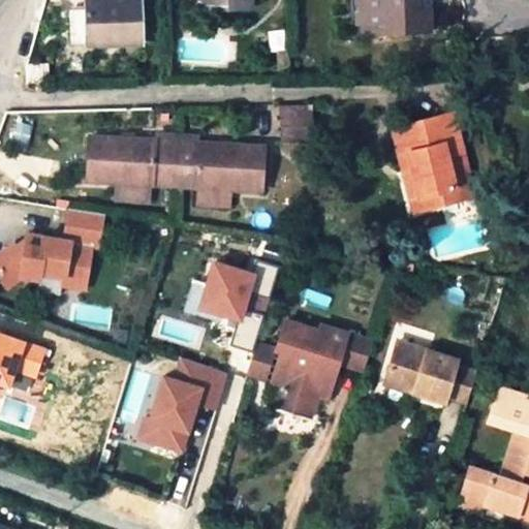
[(87,10),(69,11),(70,44),(87,44),(87,49),(142,45),(139,0),(126,0),(87,2),(87,10)]
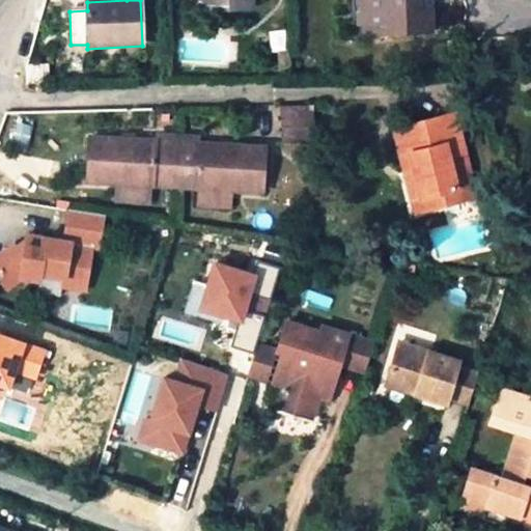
[(382,24),(381,0),(359,0),(360,24),(382,24)]
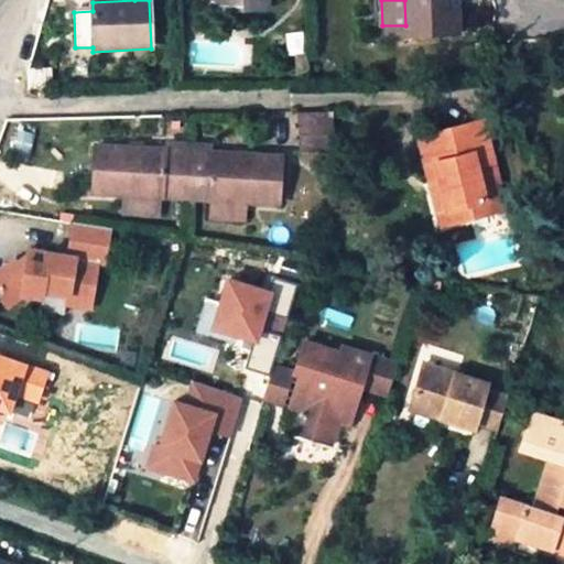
[(454,0),(404,0),(405,25),(405,34),(454,34),(454,0)]
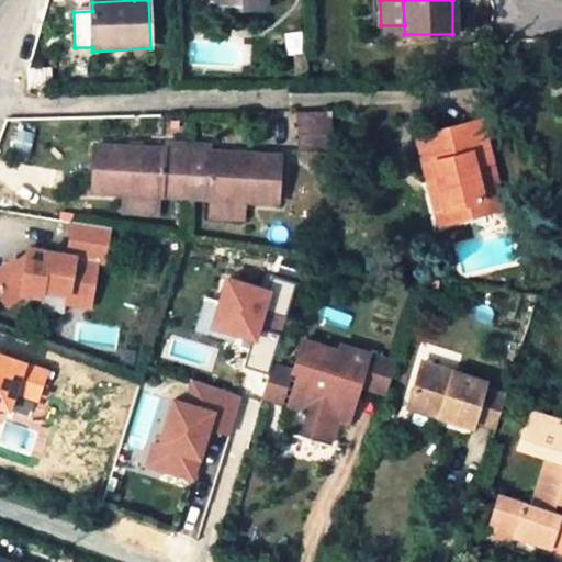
[(52,88),(51,67),(29,68),(29,88),(52,88)]
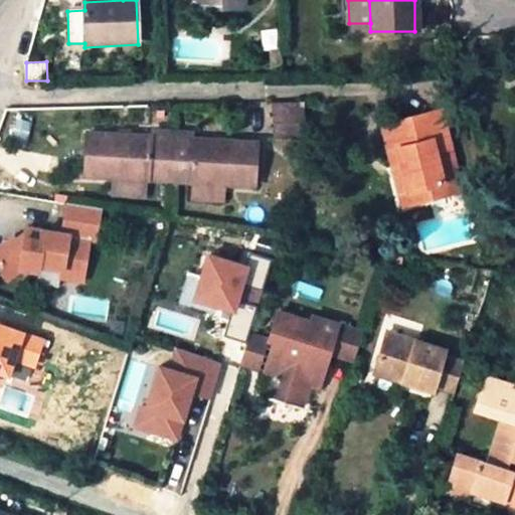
[(277,123),(304,123),(303,104),(274,103),(275,123),(277,123)]
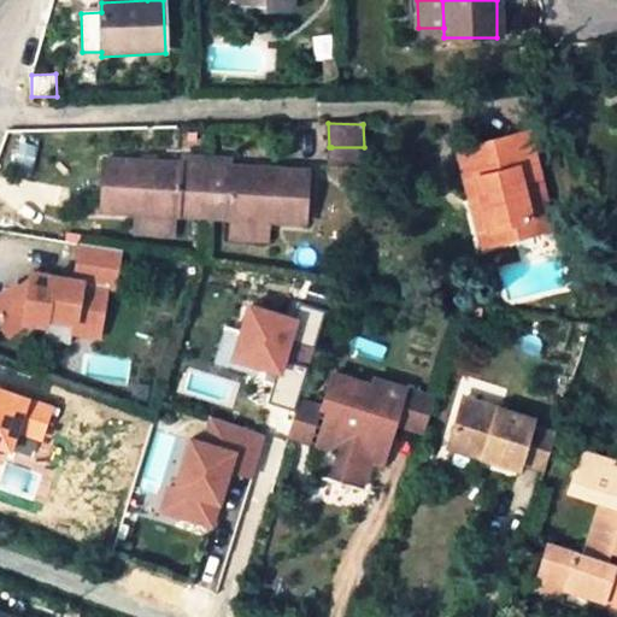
[(459,151),(471,199),(482,197),(495,246),(551,233),(527,134),(459,151)]
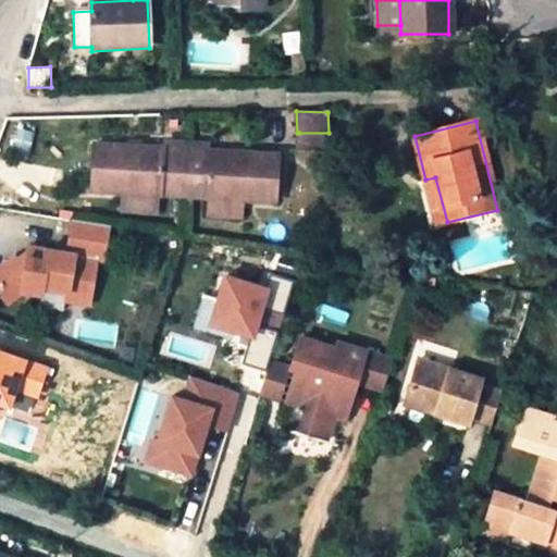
[(330,148),(329,133),(299,133),(299,149),(330,148)]
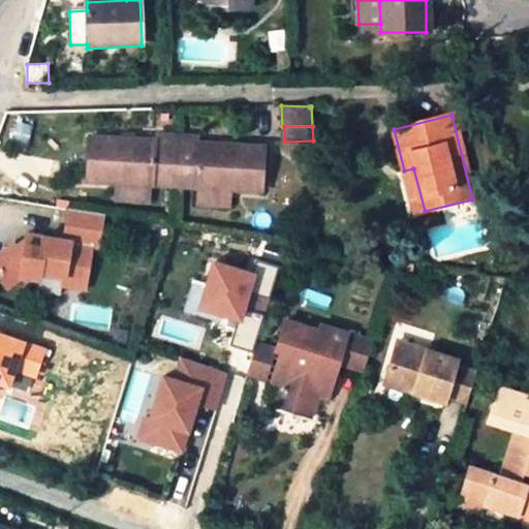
[(87,180),(116,182),(150,184),(175,185),(178,136),(155,135),(155,141),(89,137),(87,180)]
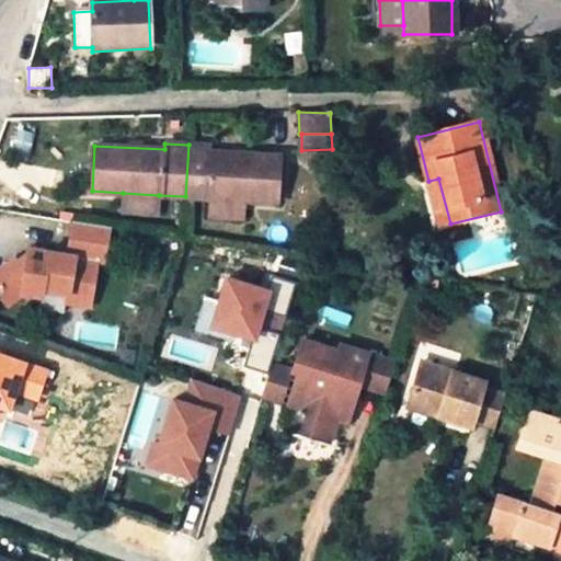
[(185,196),(208,197),(245,199),(278,202),(281,157),(212,152),(212,146),(189,145),(185,196)]
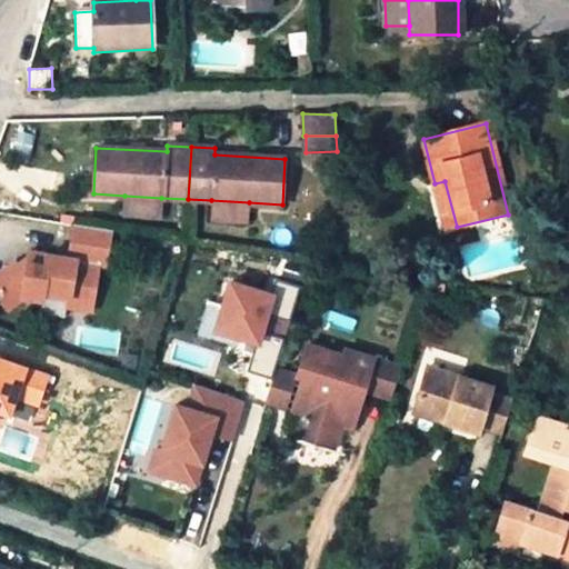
[(445,181),(435,183),(445,229),(457,227),(445,181)]
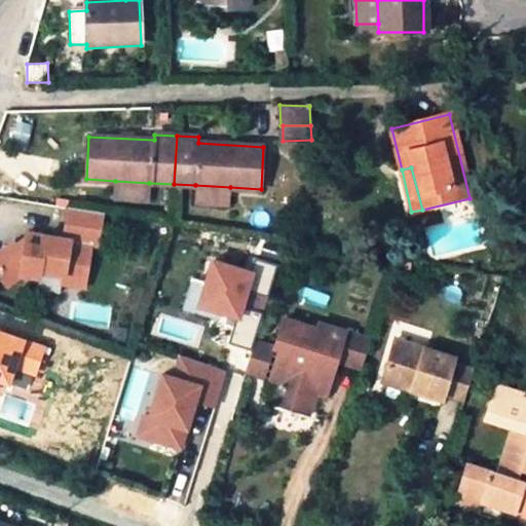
[(149,183),(115,181),(114,198),(148,200),(149,183)]
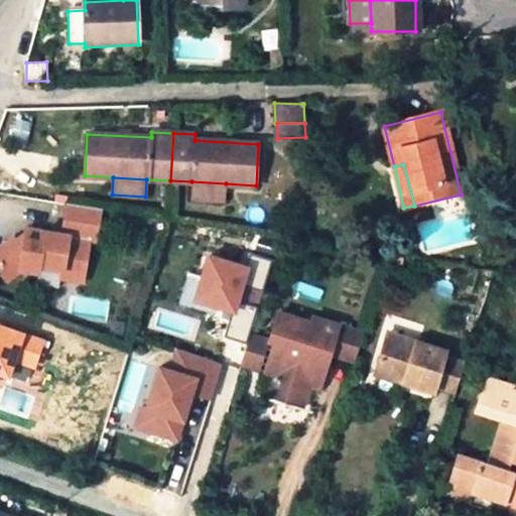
[(226,183),(191,181),(190,200),(226,202),(226,183)]
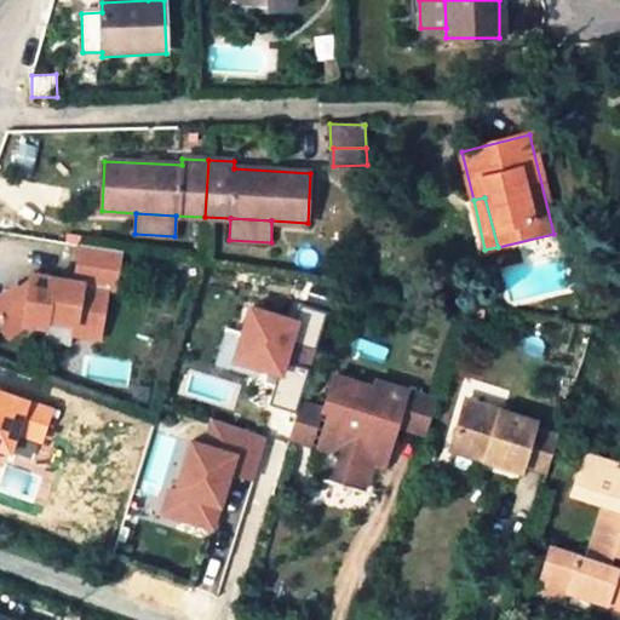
[(47,290),(28,287),(17,296),(10,286),(0,293),(0,322),(10,336),(23,323),(47,328),(50,310),(76,314),(73,334),(101,339),(108,286),(116,286),(121,253),(80,247),(75,281),(50,276),(47,290)]
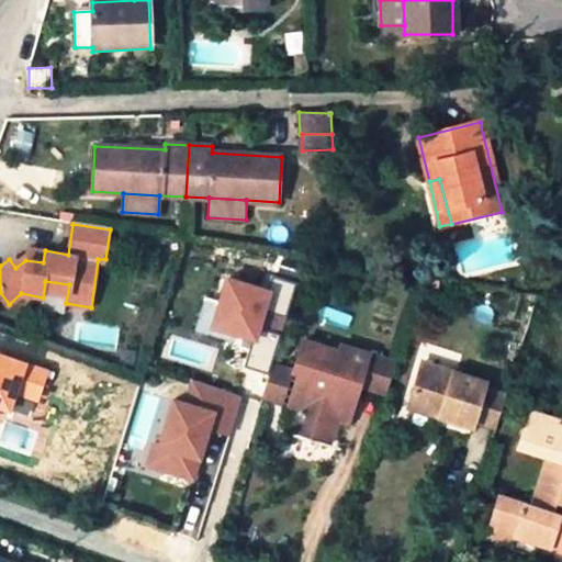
[(220,302),(212,328),(243,337),(239,347),(249,349),(255,330),(277,337),(294,282),(269,276),(265,292),(225,280),(220,302)]
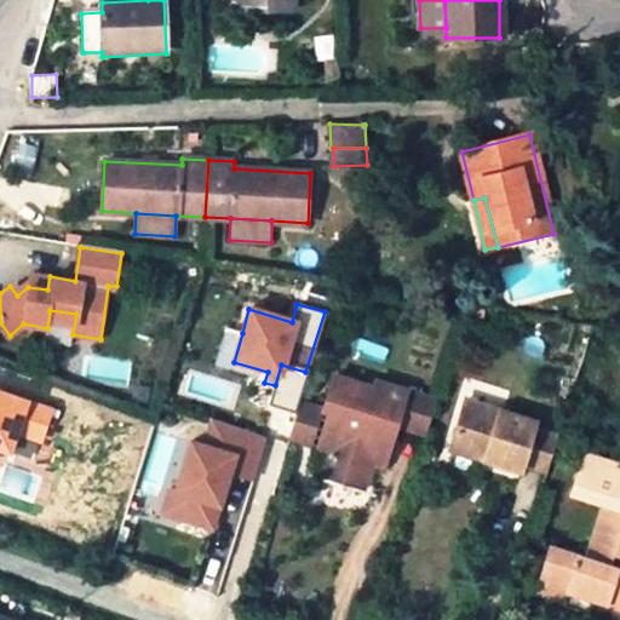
[(234,362),(242,333),(231,331),(220,371),(264,383),(268,372),(234,362)]
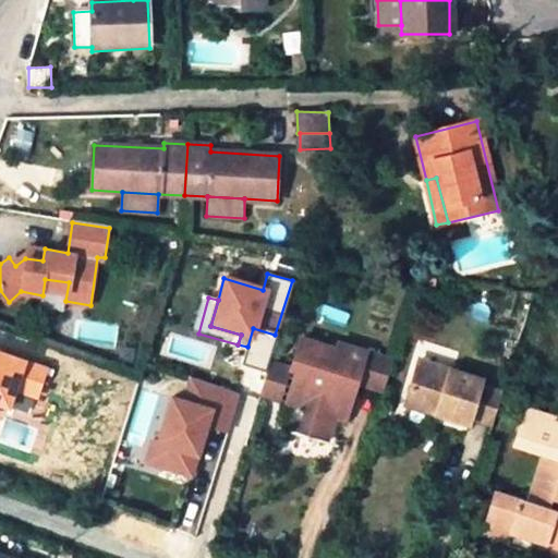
[(295,405),(287,429),(318,439),(329,403),(348,398),(351,387),(378,396),(390,359),(338,343),(335,350),(298,339),(288,370),(293,372),(283,402),(295,405)]
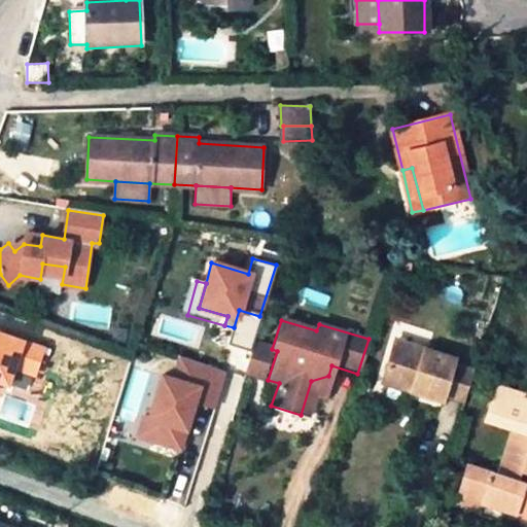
[(0,388),(8,391),(14,371),(36,378),(46,348),(0,332),(0,388)]
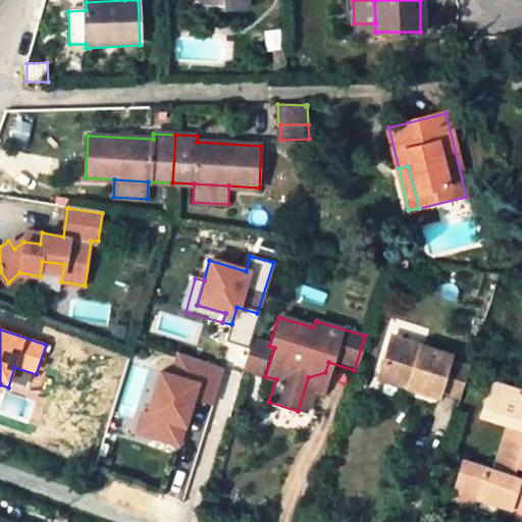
[(440,395),(455,399),(465,370),(449,366),(452,356),(393,337),(378,375),(409,384),(407,389),(439,400),(440,395)]
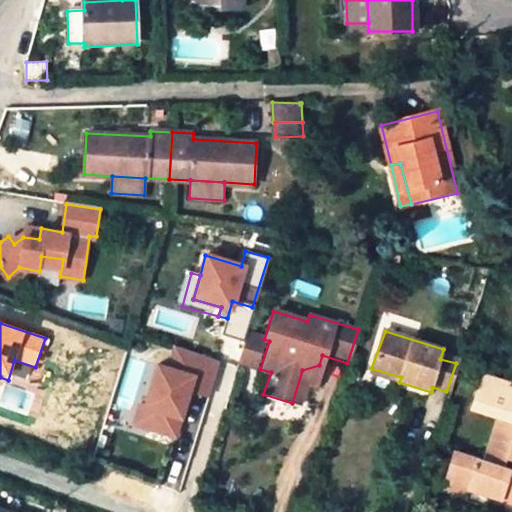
[(264,339),(246,333),(237,362),(260,369),(269,341),(264,339)]
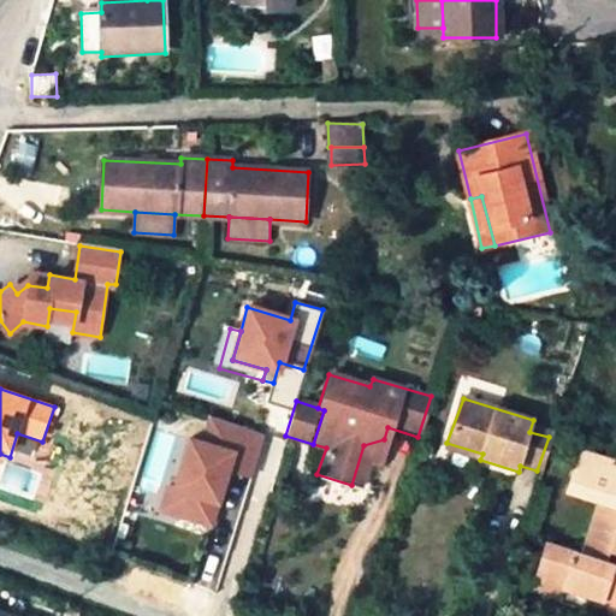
[(188,438),(172,489),(184,492),(177,515),(209,525),(217,501),(211,499),(214,490),(220,492),(226,468),(249,475),(262,434),(209,415),(201,442),(188,438)]
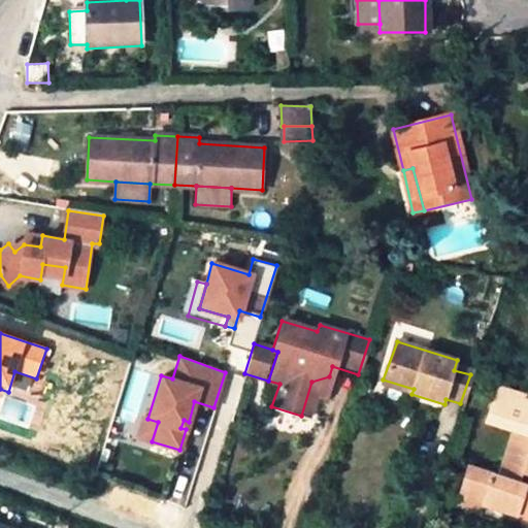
[(527,423),(527,395),(491,386),(481,422),(507,429),(496,471),(462,462),(451,503),(491,515),(492,510),(504,514),(503,519),(523,524),(524,520),(527,521),(527,483),(516,480),(519,467),(527,469),(527,436),(525,436),(527,423)]
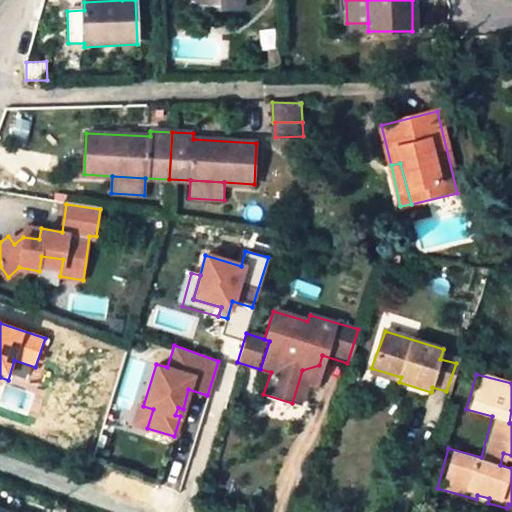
[(153,409),(143,406),(138,404),(132,423),(147,428),(153,409)]
